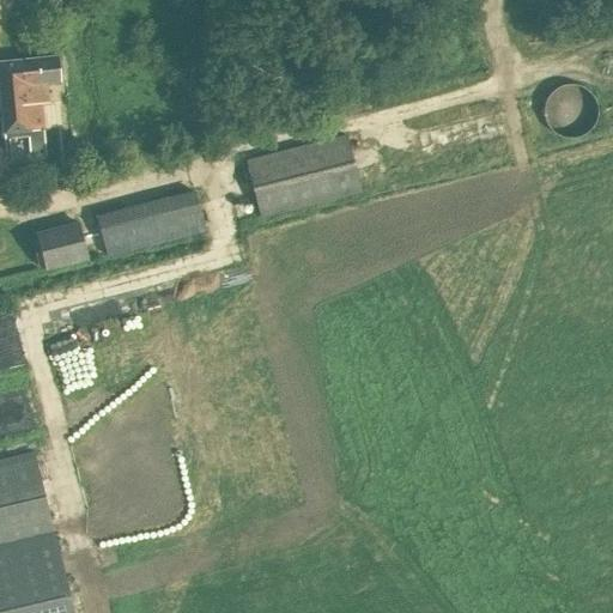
[(56,59),(0,64),(0,92),(4,135),(6,135),(8,157),(46,153),(43,131),(44,129),(41,104),(48,103),(47,85),(59,84),(56,59)]
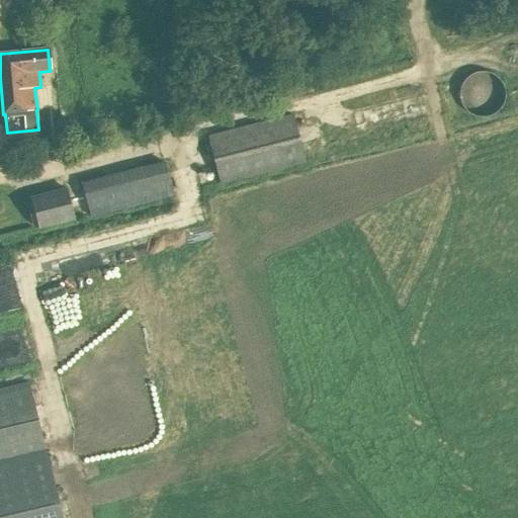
[(501,82),(495,76),(485,73),(479,73),(471,75),(467,77),(462,82),(460,87),(459,93),(459,100),(462,106),(467,112),(475,116),(482,117),(492,115),(499,110),(503,104),(505,98),(504,89),(501,82)]
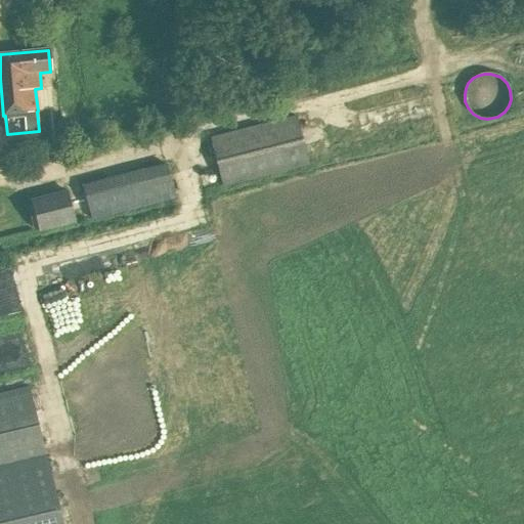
[(210,190),(309,165),(294,116),(210,137),(218,168),(206,171),(210,190)]
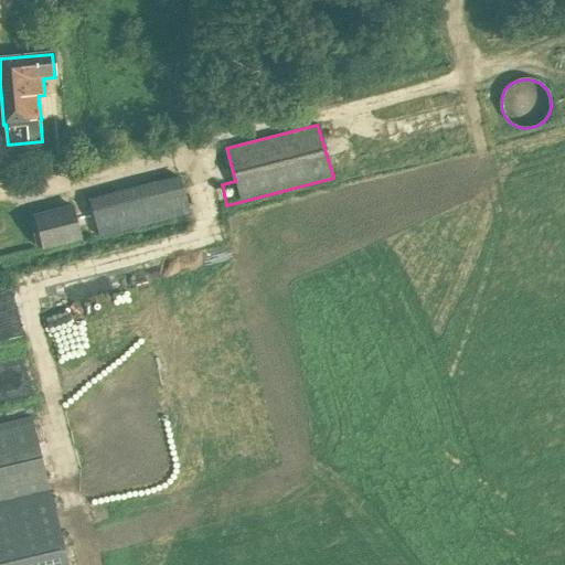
[(145,226),(145,227),(159,225),(160,226),(199,214),(188,179),(180,181),(180,177),(87,200),(91,209),(89,210),(96,234),(97,234),(98,238),(145,226)]
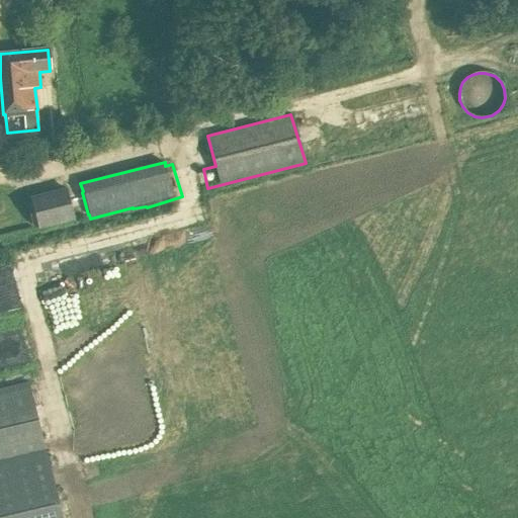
[(30,198),(30,199),(25,200),(32,226),(37,224),(39,231),(74,222),(68,190),(30,198)]
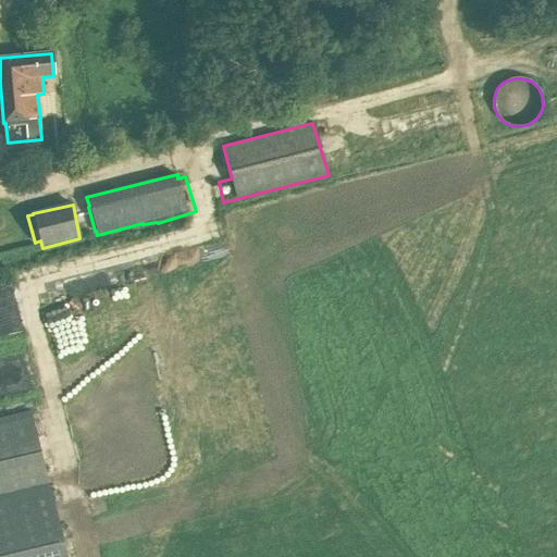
[(0,556),(63,556),(31,412),(0,419),(0,556)]
